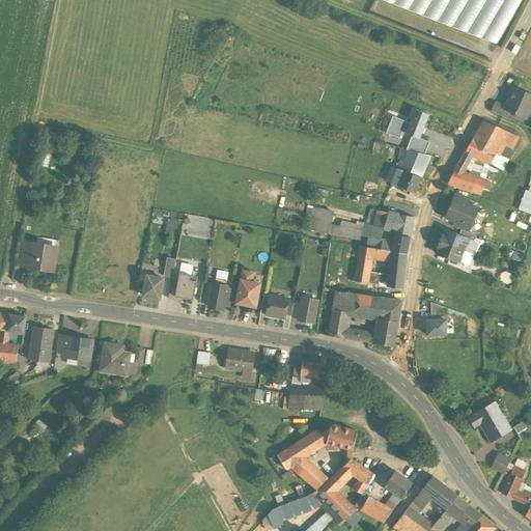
[(414,9),(499,47),(519,0),(418,0),(411,5),(414,9)]
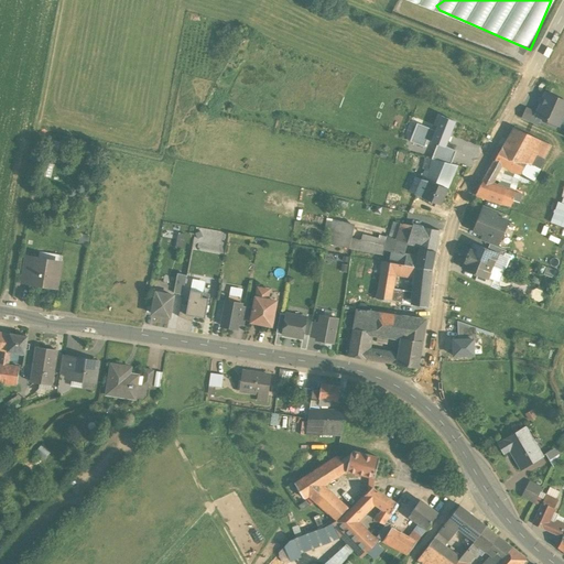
[(563,111),(563,101),(546,94),(537,116),(557,126),(563,111)]
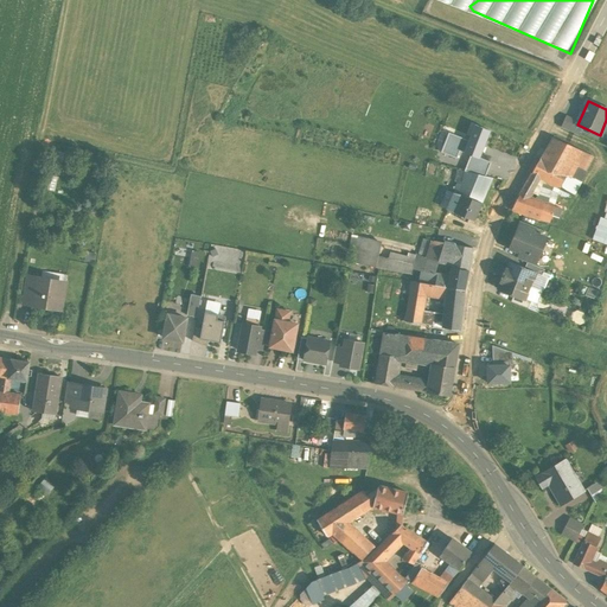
[(471,155),(479,159),(491,132),(475,126),(468,141),(464,153),(471,155)]
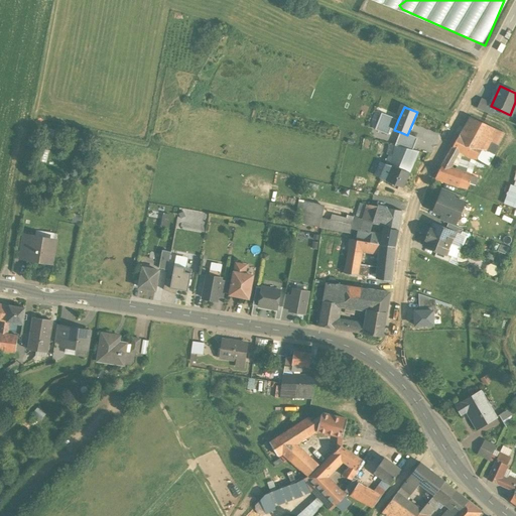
[(394,130),(398,120),(381,113),(375,130),(388,135),(391,128),(394,130)]
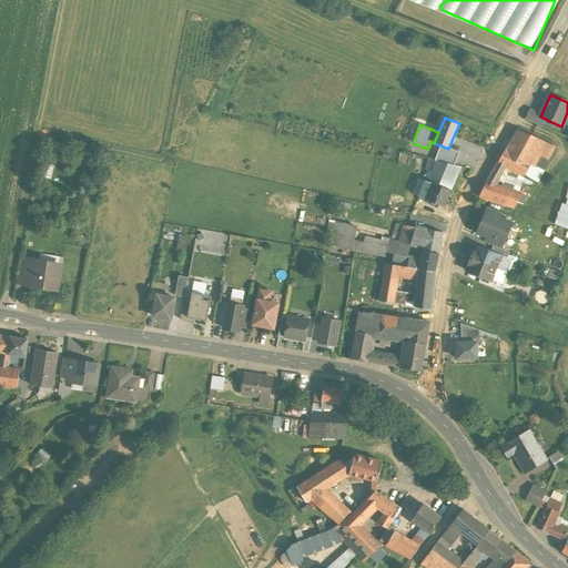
[(517,129),(490,174),(499,179),(506,166),(523,176),(535,183),(555,148),(543,141),(517,129)]
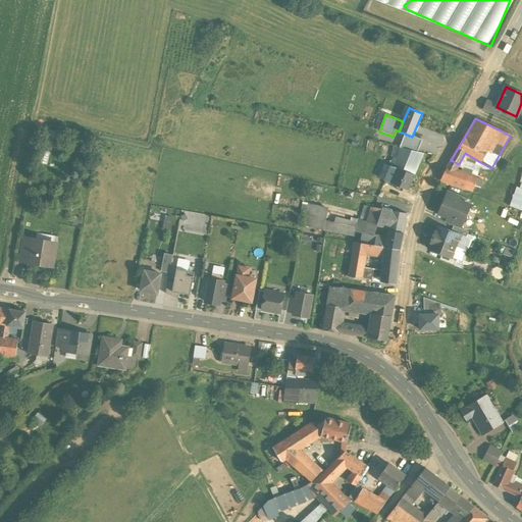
[(412,137),(405,134),(400,148),(418,152),(422,141),(412,137)]
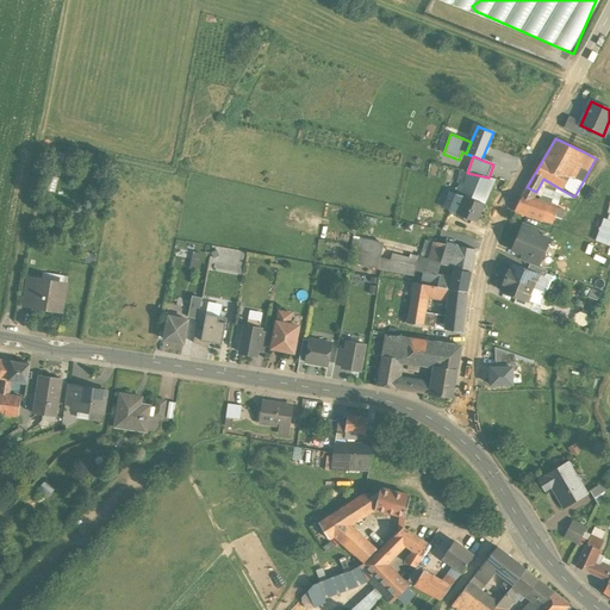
[(489,178),(467,173),(462,191),(461,194),(465,195),(484,204),(495,179),(489,178)]
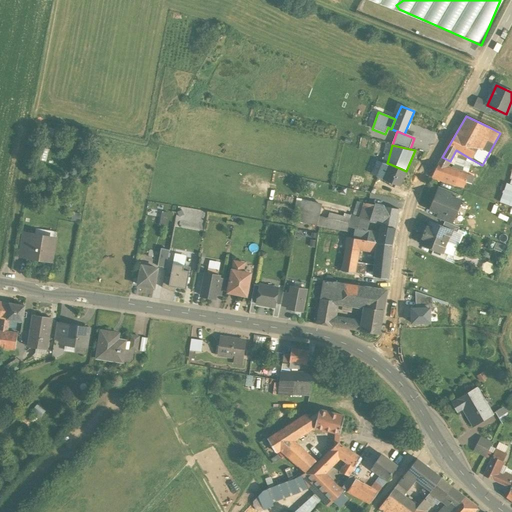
[(387,163),(382,162),(376,176),(384,179),(390,164),(387,163)]
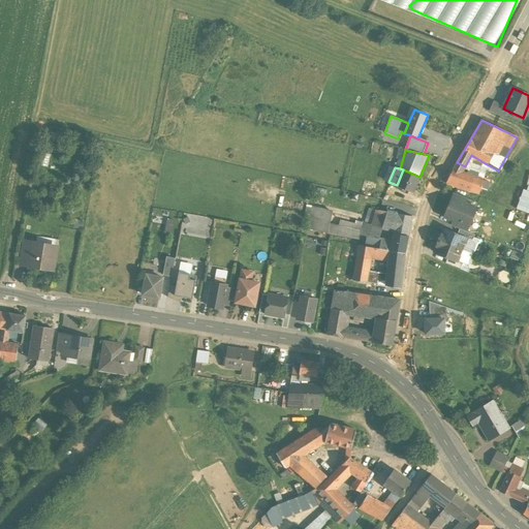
[(419,177),(403,169),(397,185),(403,188),(402,191),(406,192),(407,190),(413,192),(419,177)]
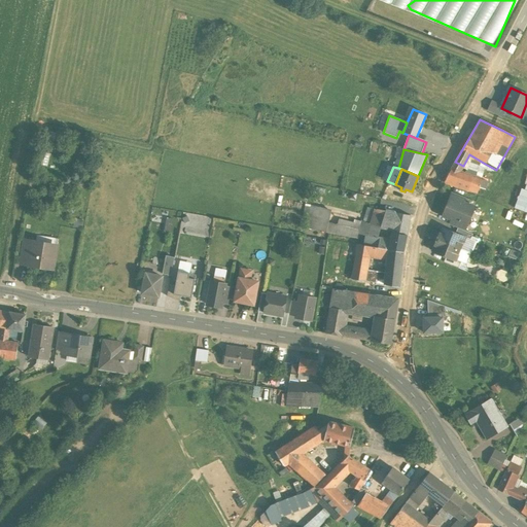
[(481,180),(456,172),(456,171),(451,169),(444,182),(469,190),(478,191),(481,181),(481,180)]
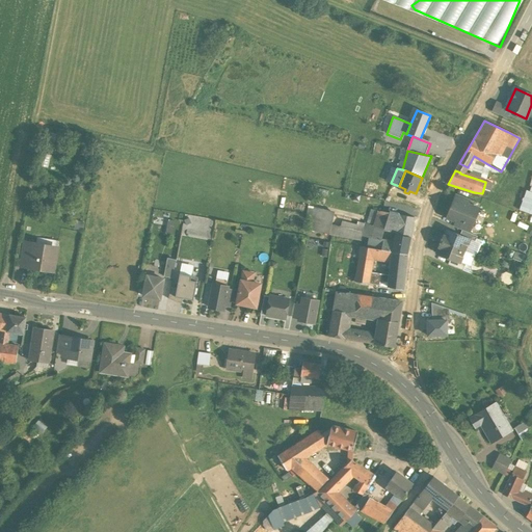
[(364,195),(375,197),(378,184),(368,181),(364,195)]
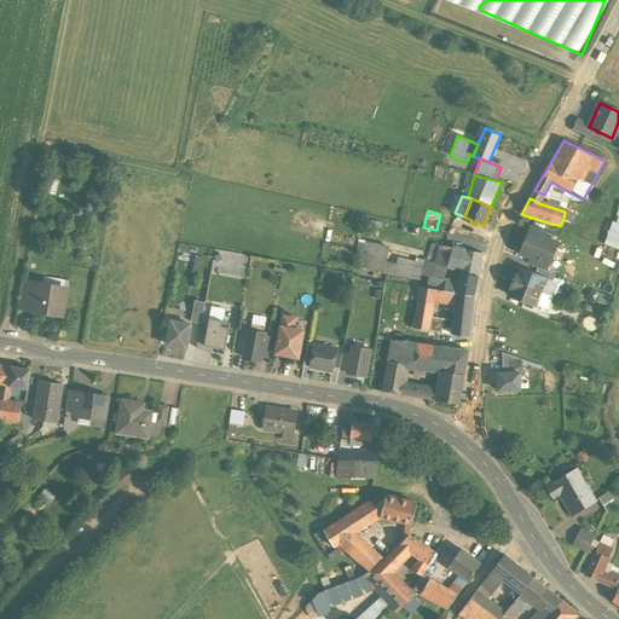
[(464,217),(455,213),(453,218),(470,225),(470,224),(472,220),(464,217)]
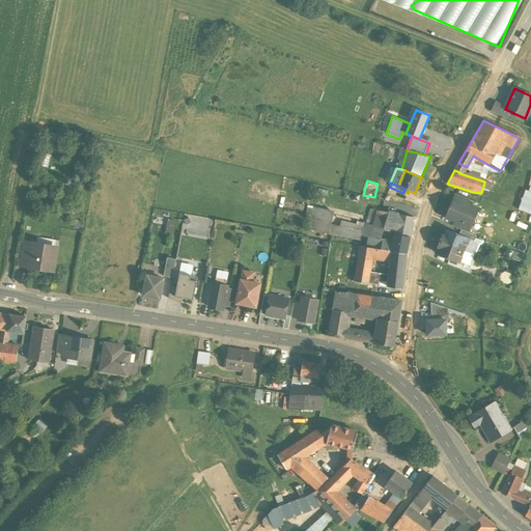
[(530,215),(530,194),(524,192),(518,211),(530,215)]
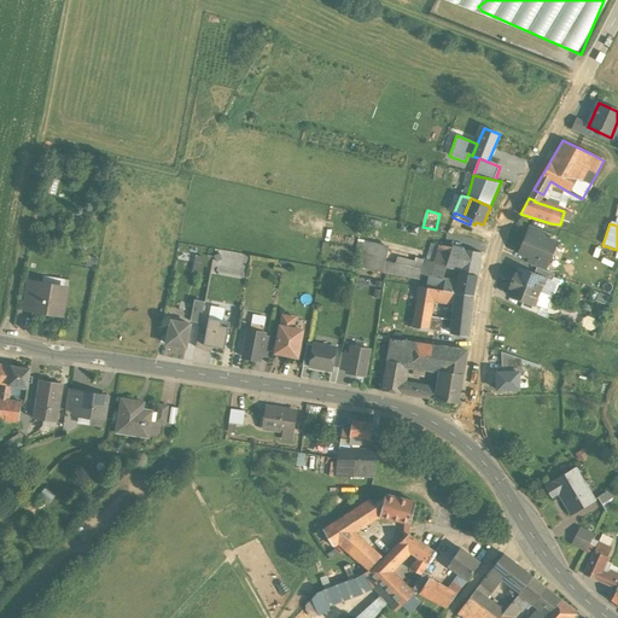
[(544,232),(530,226),(528,233),(542,239),(542,238),(544,232)]
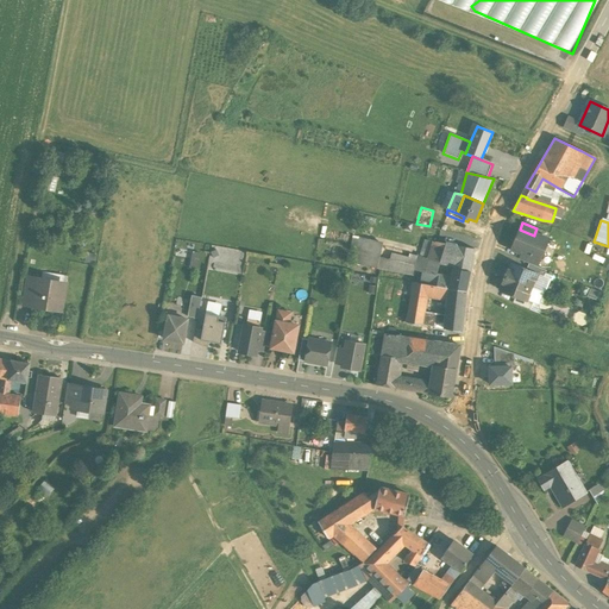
[(534,236),(520,230),(512,249),(522,253),(522,252),(539,259),(547,240),(534,234),(534,236)]
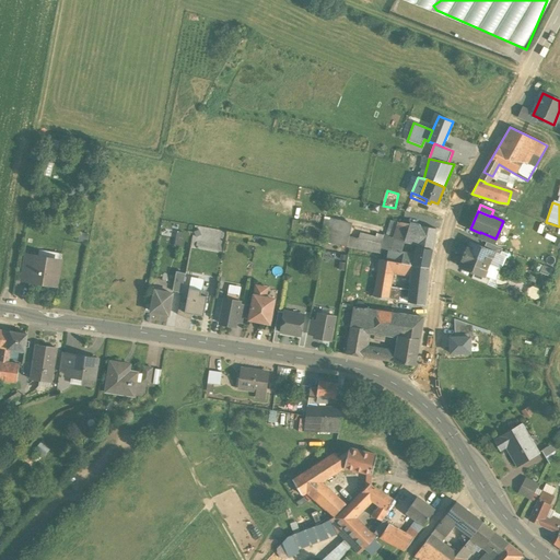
[(351,224),(330,219),(325,243),(347,246),(349,236),(351,224)]
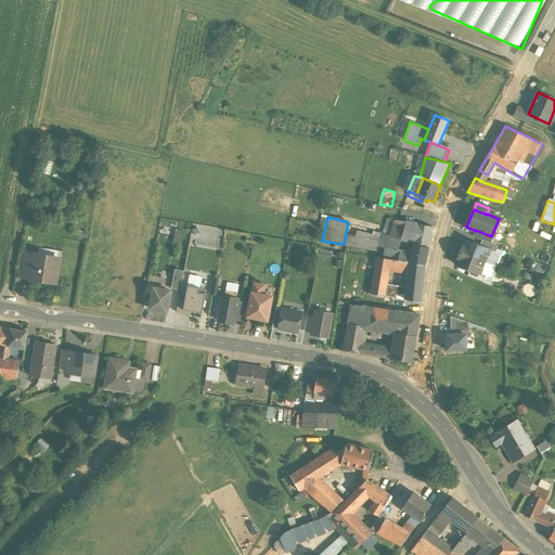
[(396,220),(387,218),(383,233),(379,233),(377,242),(376,246),(387,249),(396,220)]
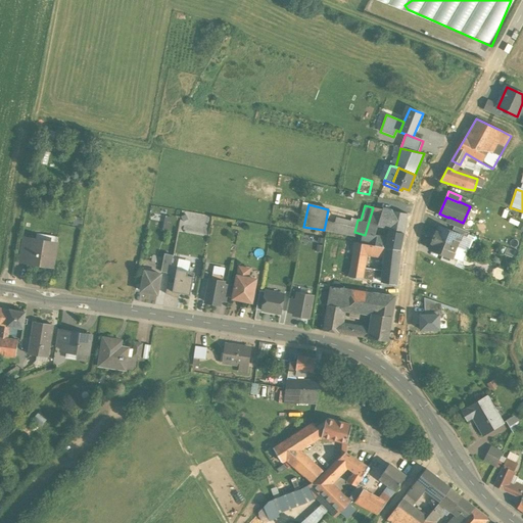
[(382,209),(373,207),(365,235),(375,236),(378,226),(382,209)]
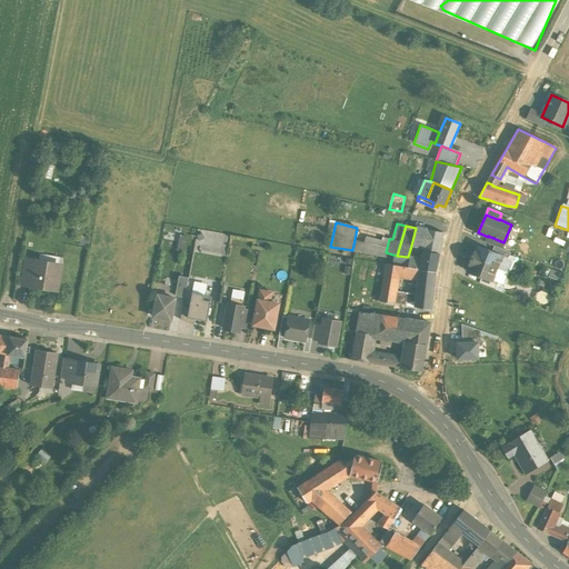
[(442,232),(416,228),(411,246),(423,248),(423,247),(439,250),(442,232)]
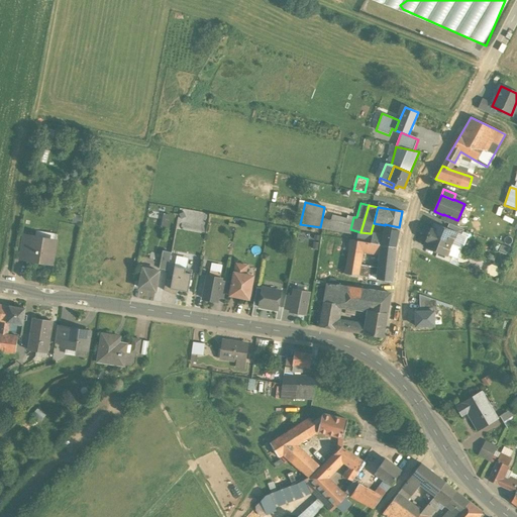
[(354,215),(333,209),(330,220),(351,225),(353,217),(354,215)]
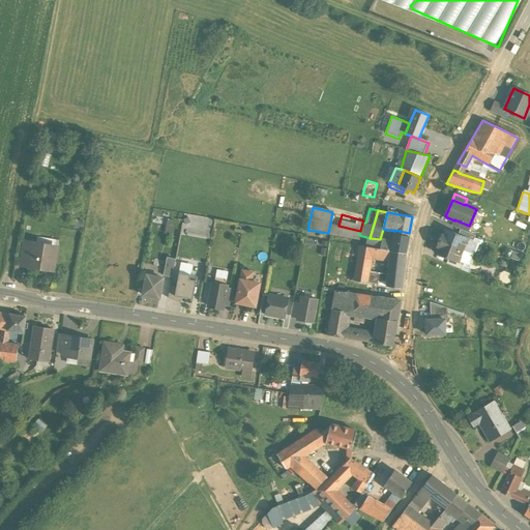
[(469,226),(454,219),(454,221),(452,226),(460,229),(467,232),(469,226)]
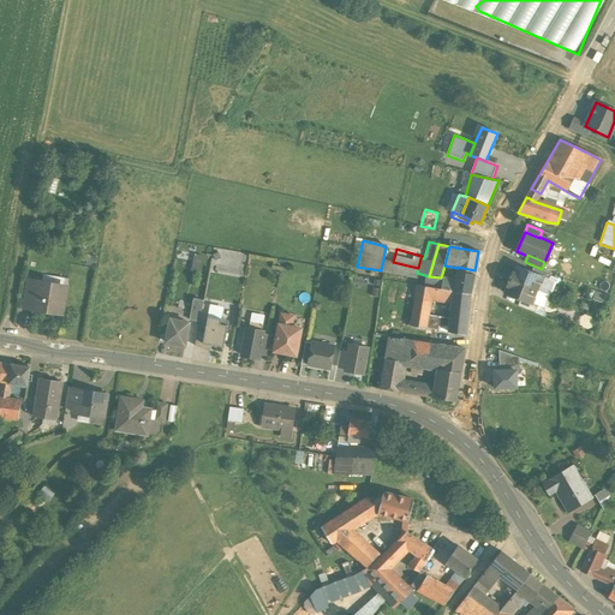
[(393,262),(383,260),(381,270),(416,278),(417,273),(418,268),(393,262)]
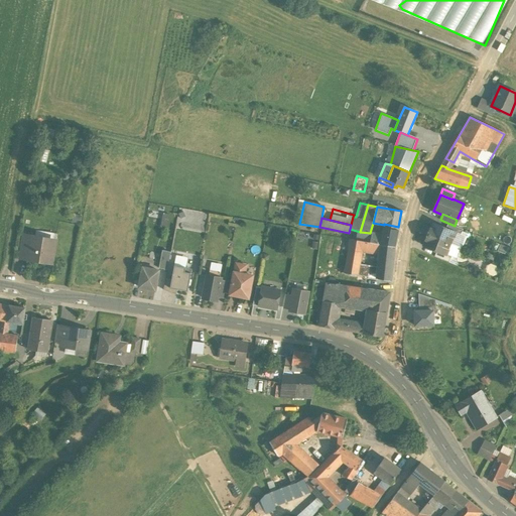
[(455,226),(447,223),(445,229),(455,233),(461,235),(463,229),(455,226)]
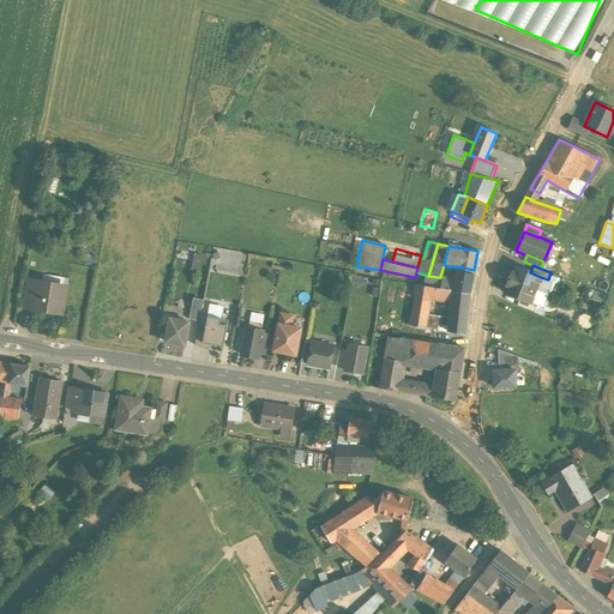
[(530,272),(515,266),(510,280),(536,290),(541,277),(530,272)]
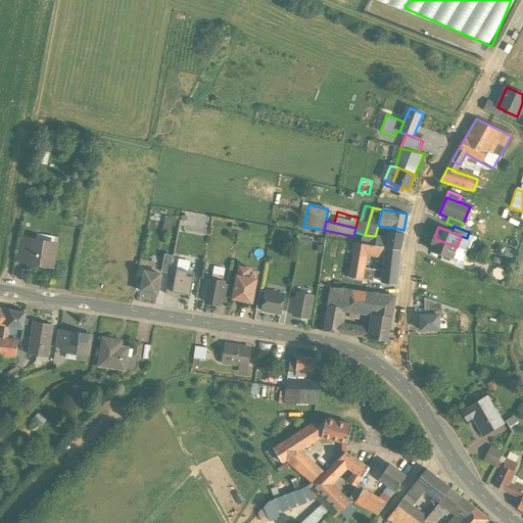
[(403,233),(389,231),(387,238),(385,247),(399,250),(403,233)]
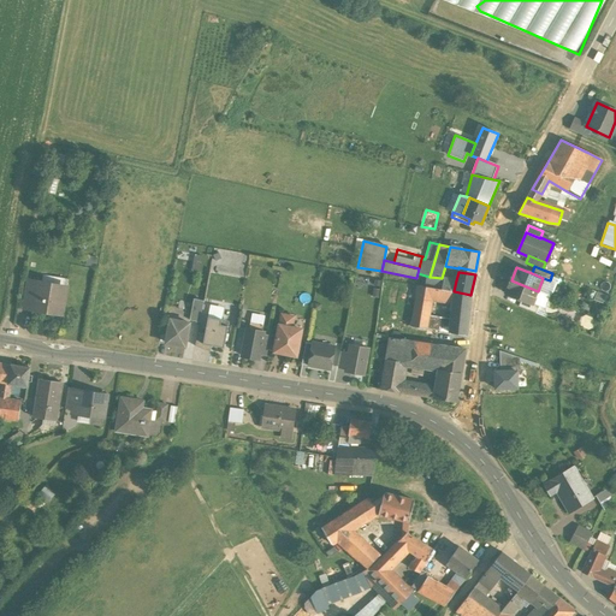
[(430,277),(427,286),(433,288),(442,289),(444,278),(442,278),(430,277)]
